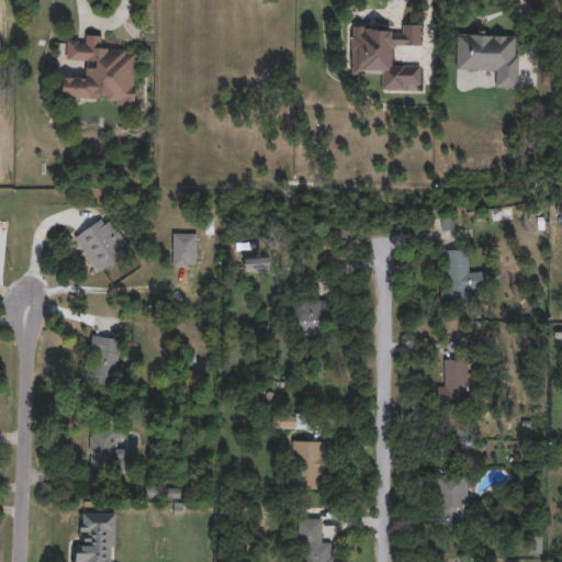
[(350,75),(350,27),(400,27),(400,24),(419,24),(419,45),(393,45),(393,66),(419,66),(419,90),(381,90),(381,75),(350,75)]
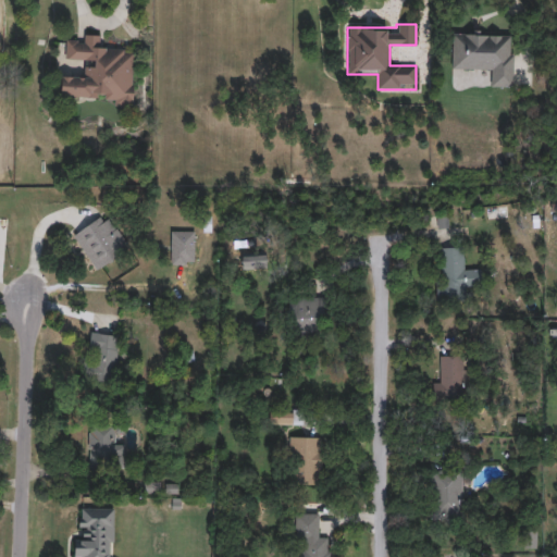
[(512,33),(512,87),(490,86),(490,70),(452,70),(452,32),(512,33)]
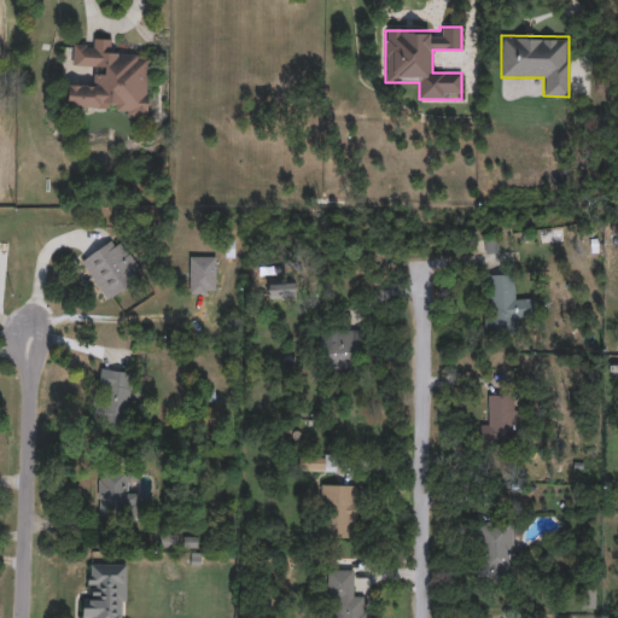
[(147,120),(127,120),(127,109),(66,108),(66,85),(93,85),(93,68),(73,68),(74,41),(111,41),(110,53),(149,54),(147,120)]
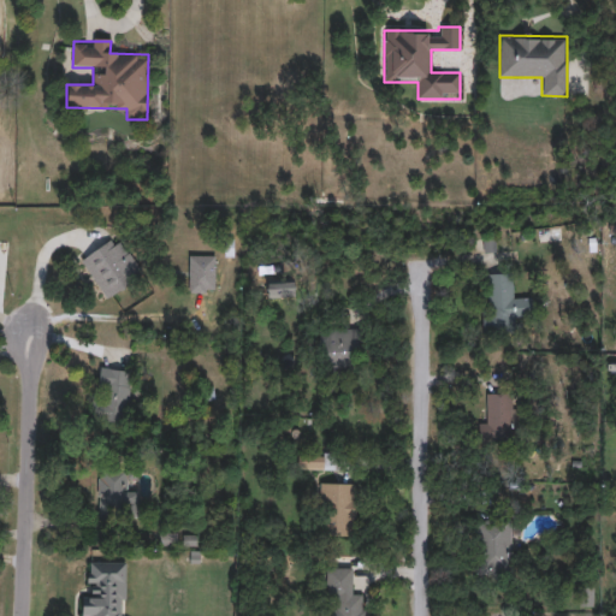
[(104,298),(81,258),(120,235),(143,276),(104,298)]
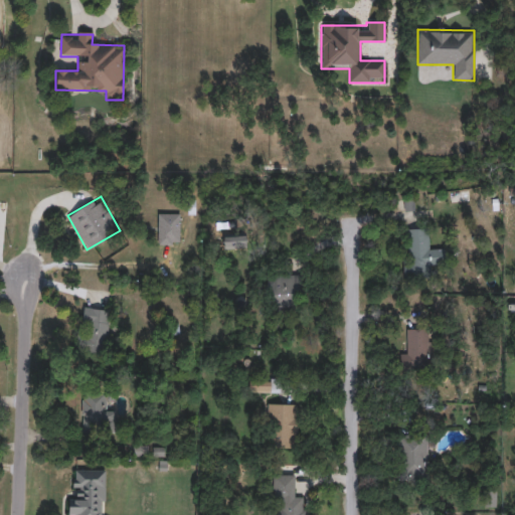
[(158,244),(158,213),(179,213),(179,244),(158,244)]
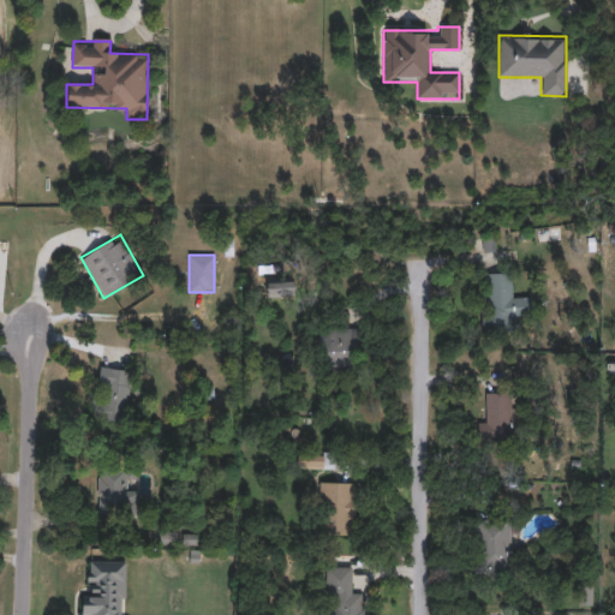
[(293,297),(267,294),(268,274),(294,276),(293,297)]
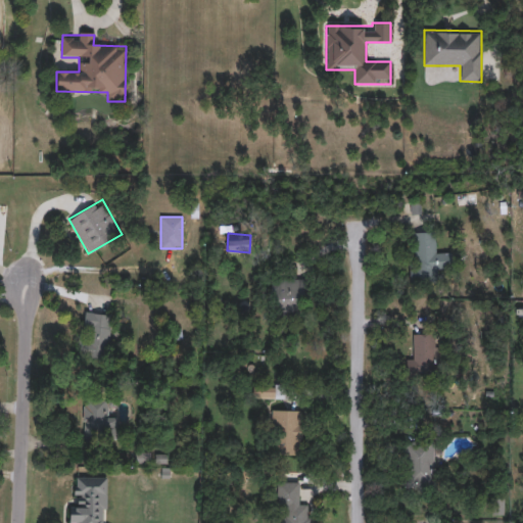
[(412,233),(435,233),(435,254),(449,253),(449,270),(433,270),(433,280),(413,280),(412,233)]
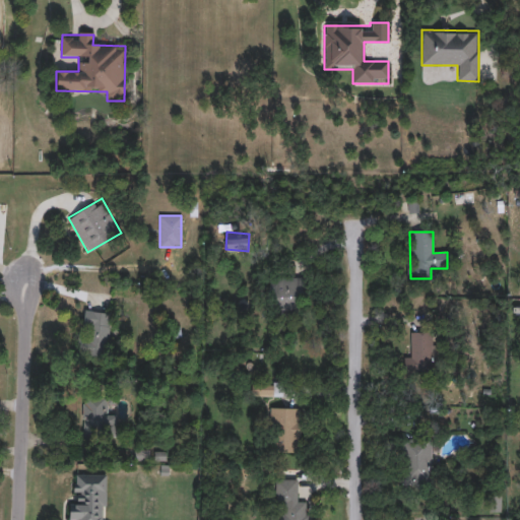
[(270,277),(305,277),(305,311),(270,311),(270,277)]
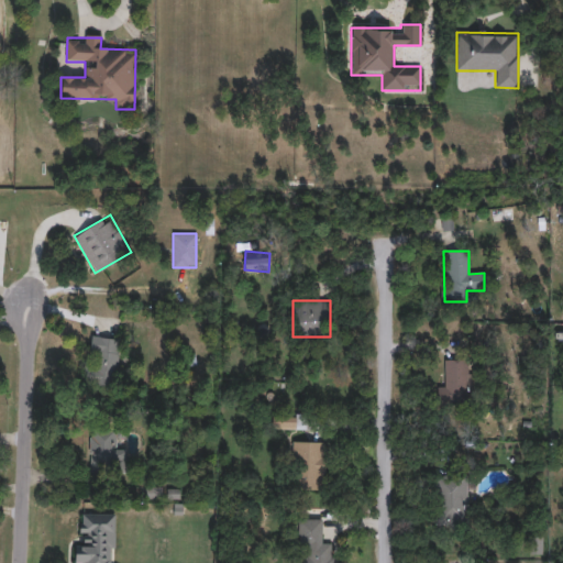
[(85,384),(91,335),(120,340),(113,388),(85,384)]
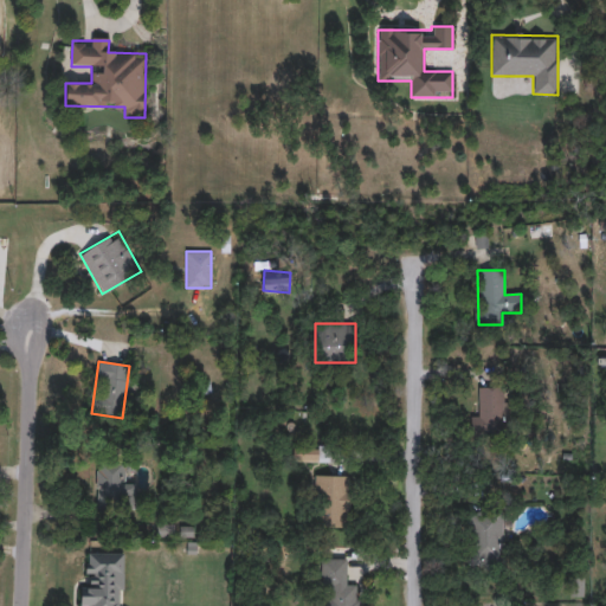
[(471,417),(478,416),(478,388),(507,388),(507,436),(471,437),(471,417)]
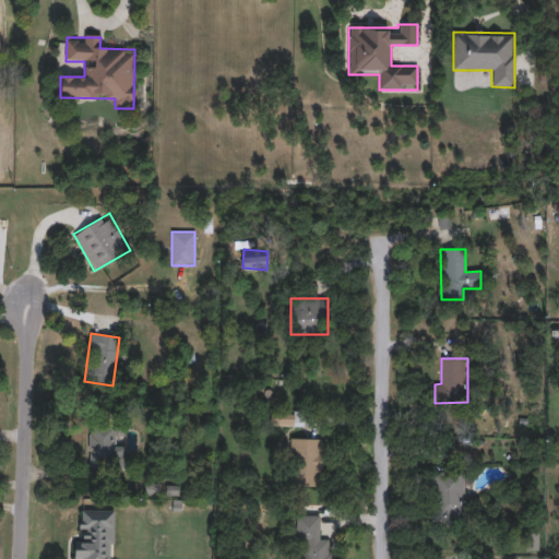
[(123,444),(123,467),(88,467),(88,425),(115,425),(115,444),(123,444)]
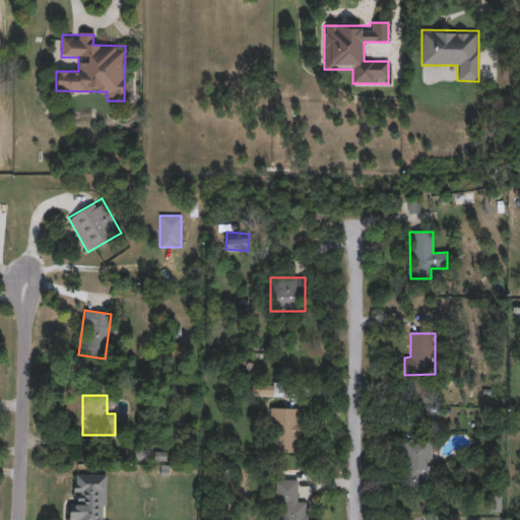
[(299,452),(270,452),(270,407),(299,407),(299,452)]
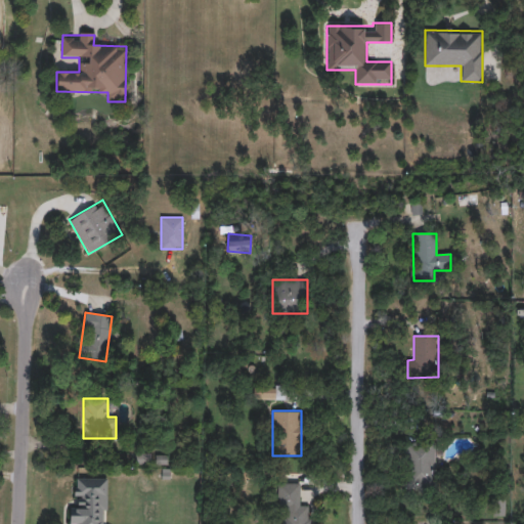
[(405,488),(405,446),(434,446),(434,488),(405,488)]
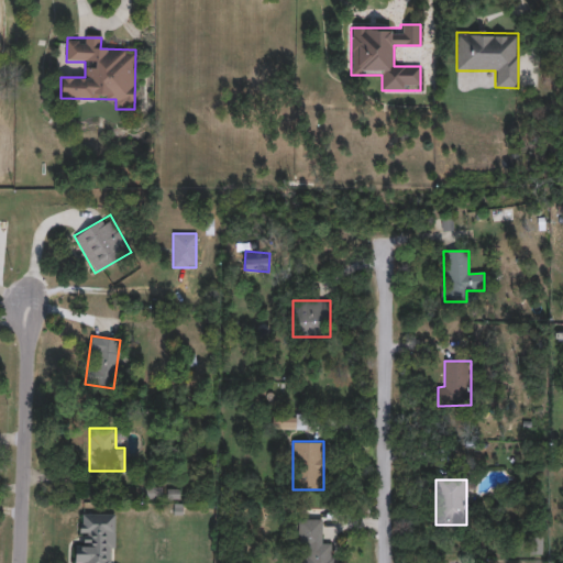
[(84,562),(84,561),(75,561),(75,543),(80,543),(81,512),(114,514),(112,562),(84,562)]
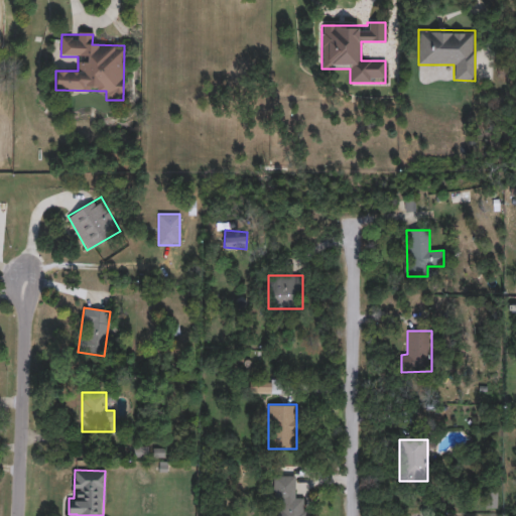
[(294,475),(294,497),(303,497),(303,514),(310,514),(310,515),(273,515),(273,476),(294,475)]
